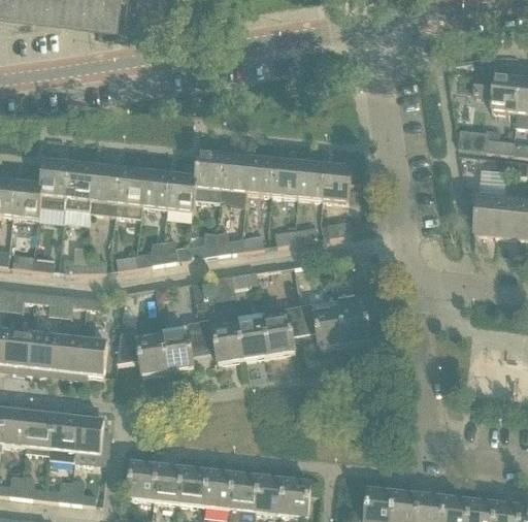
[(18,0),(78,7),(77,13),(119,18),(121,0),(18,0)]
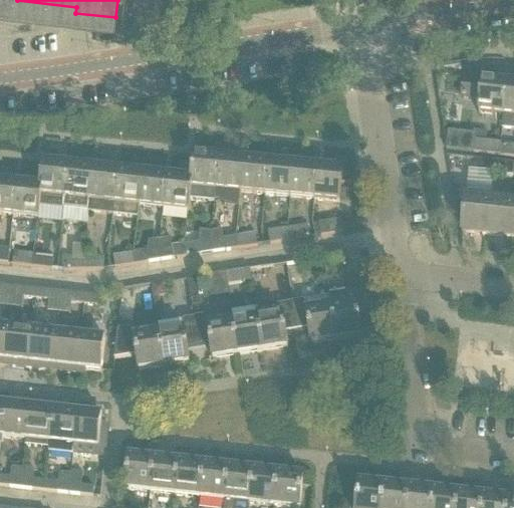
[(479,108),(503,111),(507,81),(484,78),(485,77),(483,76),(483,78),(465,76),(463,94),(481,96),(479,108)]
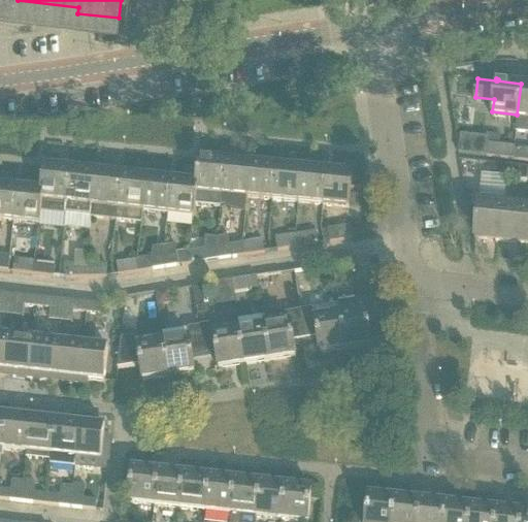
[(517,115),(516,128),(527,129),(527,84),(521,84),(517,115)]
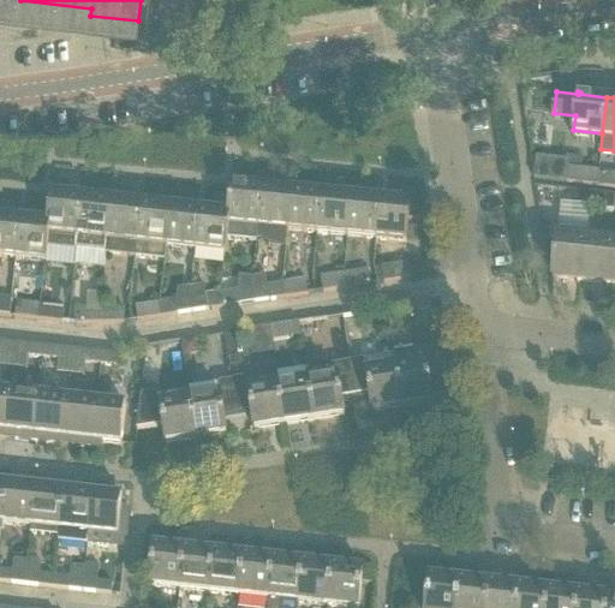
[(536,153),(533,174),(567,178),(590,180),(590,179),(592,166),(568,164),(568,156),(536,153)]
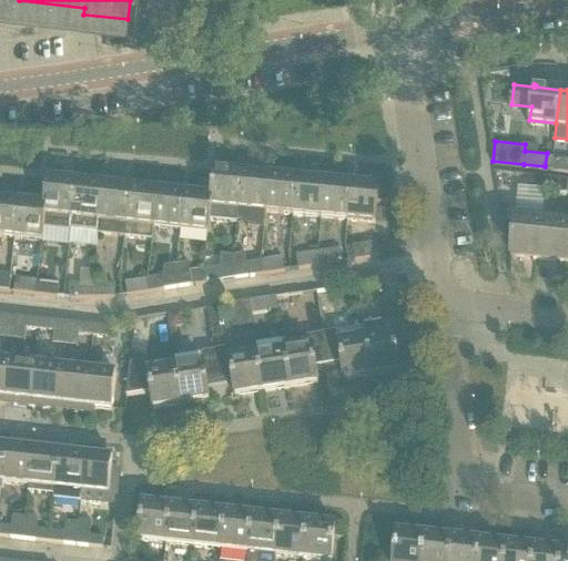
[(567,154),(558,154),(556,166),(561,167),(567,167),(567,154)]
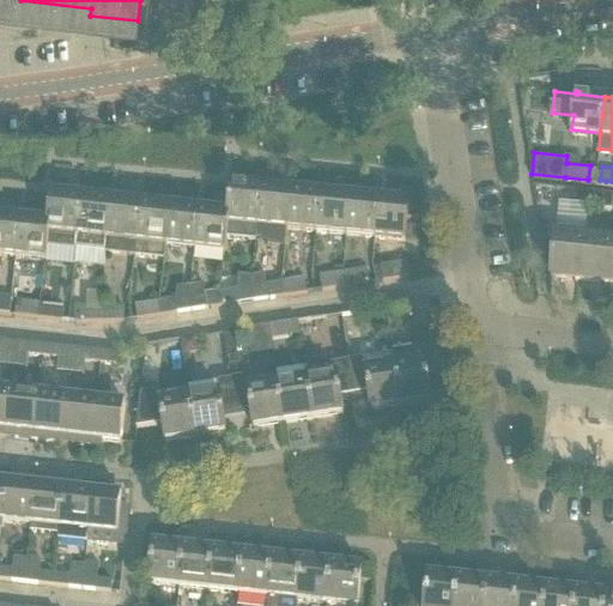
[(228,210),(225,232),(255,236),(255,234),(261,186),(232,182),(234,180),(231,180),(228,210)]
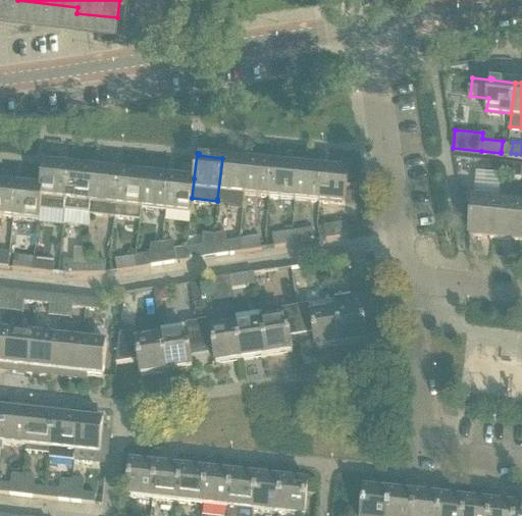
[(482,169),(501,171),(503,159),(484,157),(482,169)]
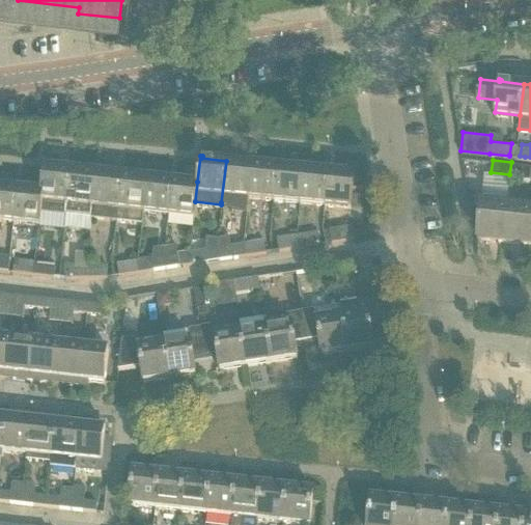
[(226,161),(221,202),(228,203),(228,209),(246,211),(248,194),(252,161),(251,161),(251,163),(226,161)]
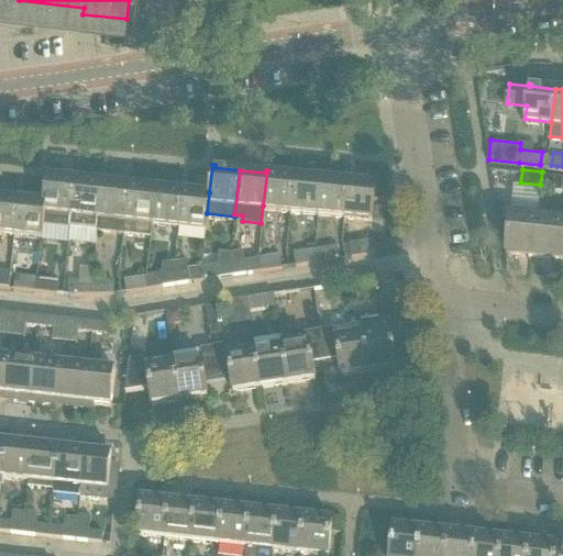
[(267,170),(263,206),(290,208),(294,175),(267,173),(267,170)]
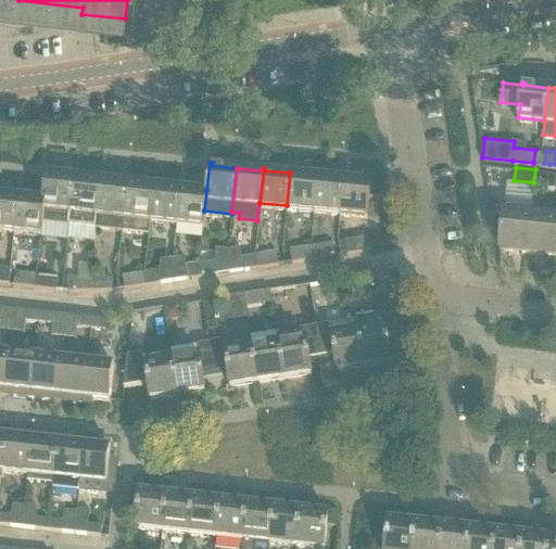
[(555,171),(535,169),(533,182),(555,186),(555,183),(555,171)]
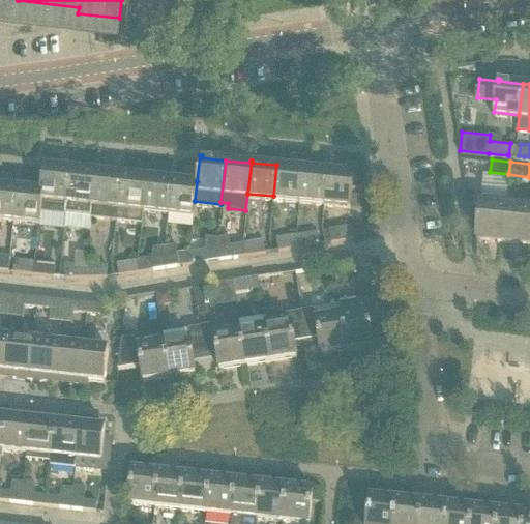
[(42,188),(40,209),(64,211),(69,168),(46,165),(46,163),(43,163),(40,188),(42,188)]
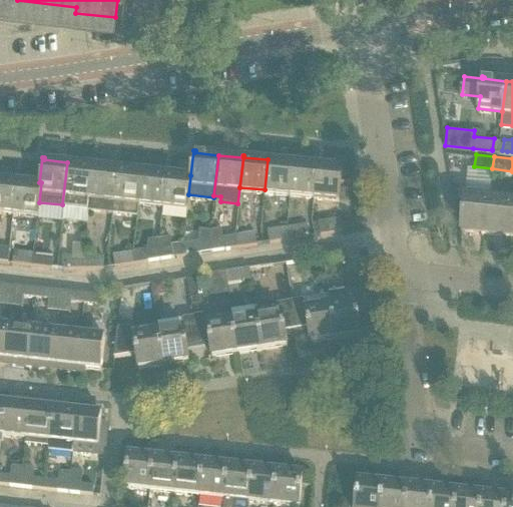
[(292,162),(268,159),(265,189),(289,192),(293,160),(292,160),(292,162)]
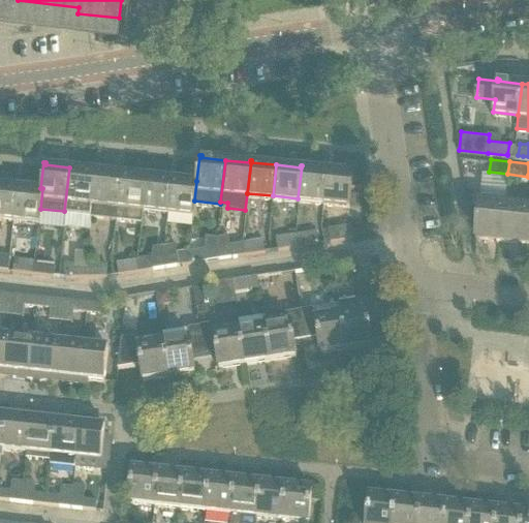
[(303,165),(302,165),(298,198),(323,202),(327,170),(302,167),(303,165)]
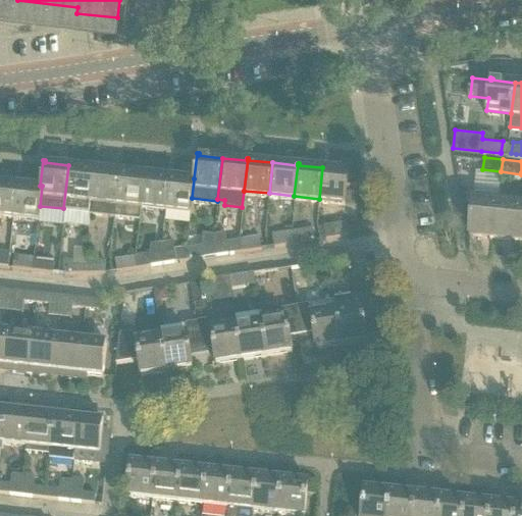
[(68,165),(63,208),(89,211),(94,166),(93,166),(93,167),(68,165)]
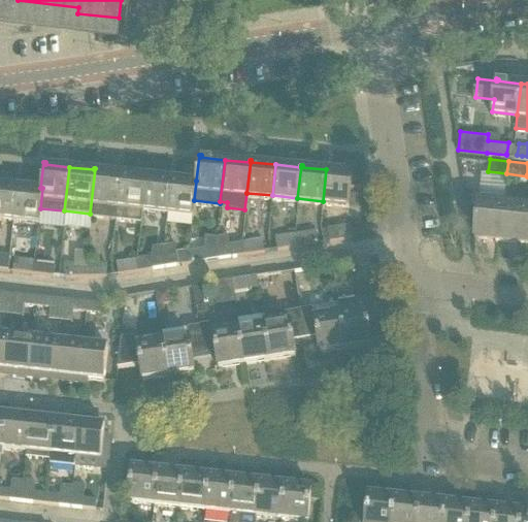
[(95,168),(90,214),(116,216),(116,213),(120,172),(96,169),(96,168),(95,168)]
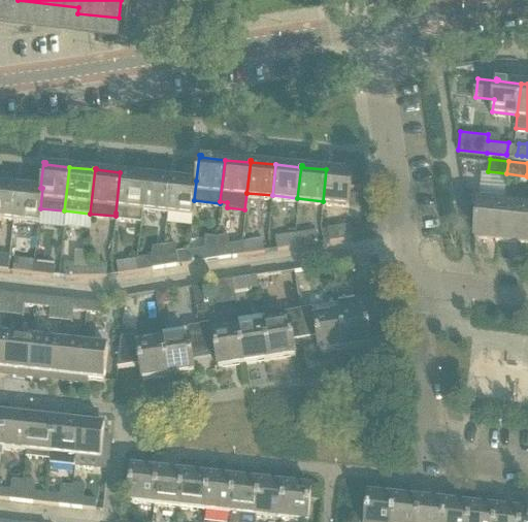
[(351,172),(326,169),(323,201),(349,204),(353,170),(351,170),(351,172)]
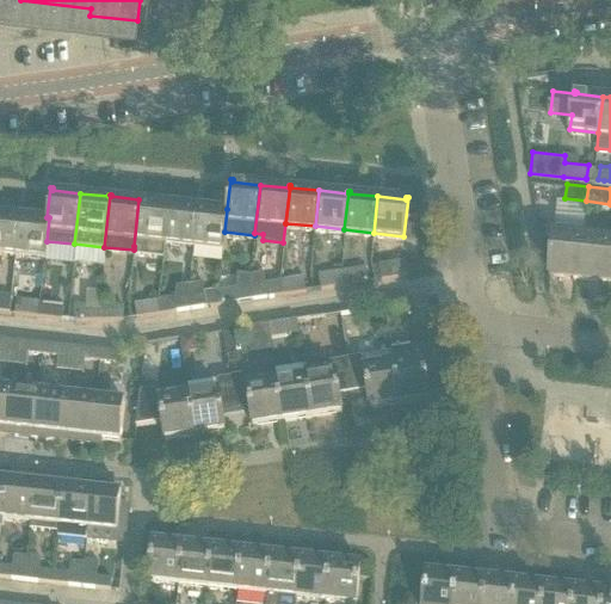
[(134,246),(134,250),(162,253),(164,250),(165,240),(168,201),(167,201),(167,203),(139,199),(134,246)]
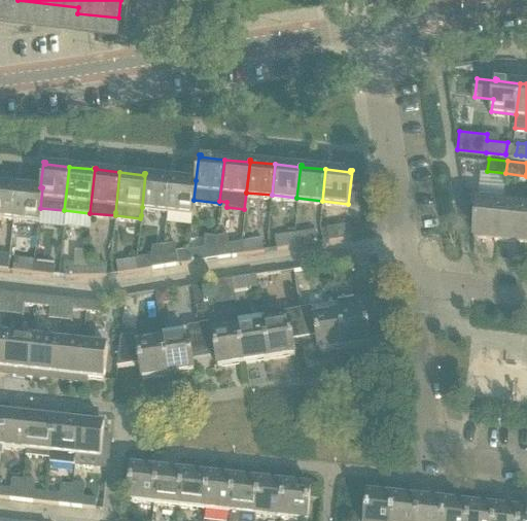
[(146,173),(145,173),(142,207),(168,209),(171,178),(146,175),(146,173)]
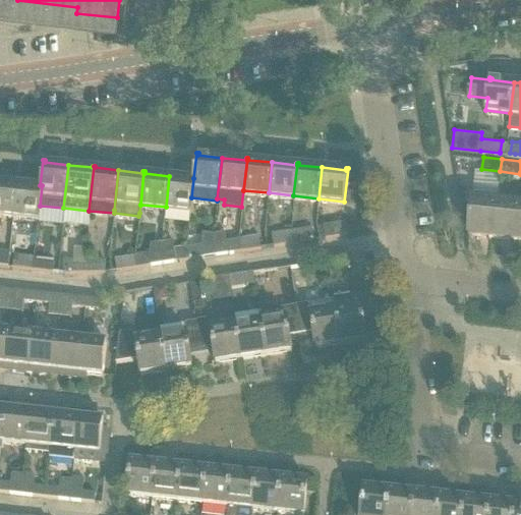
[(169,176),(166,207),(190,210),(191,197),(193,178),(169,176)]
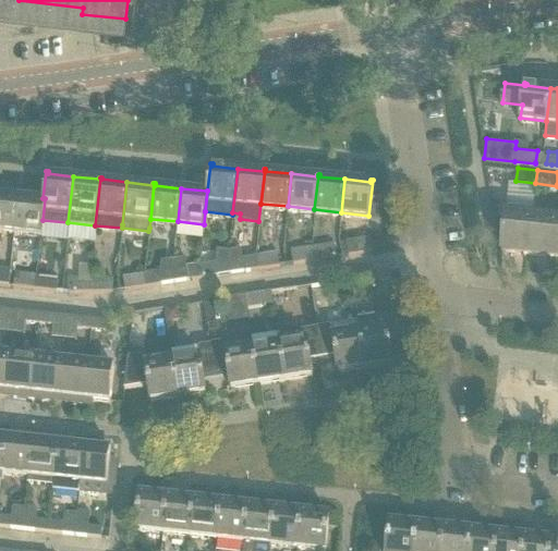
[(0,227),(14,229),(17,196),(0,193),(0,227)]
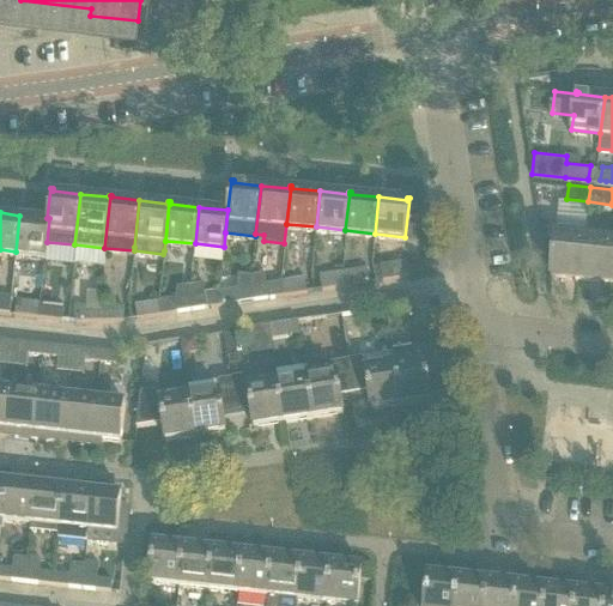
[(16,252),(46,255),(47,242),(49,218),(47,218),(19,216),(16,252)]
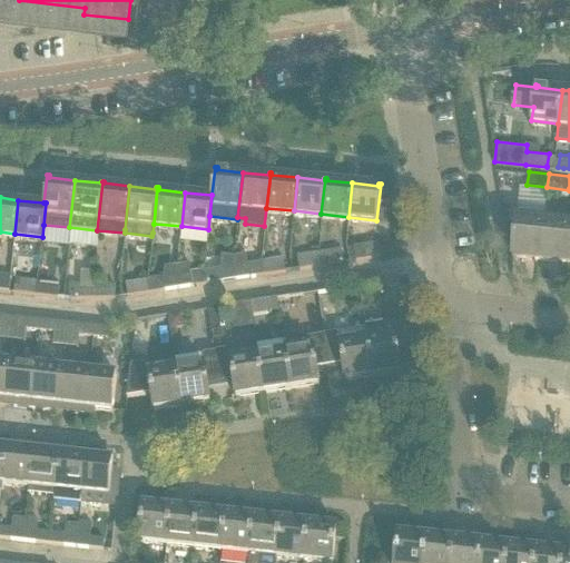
[(514,253),(539,255),(543,218),(519,215),(519,214),(517,214),(512,254),(513,255),(514,253)]
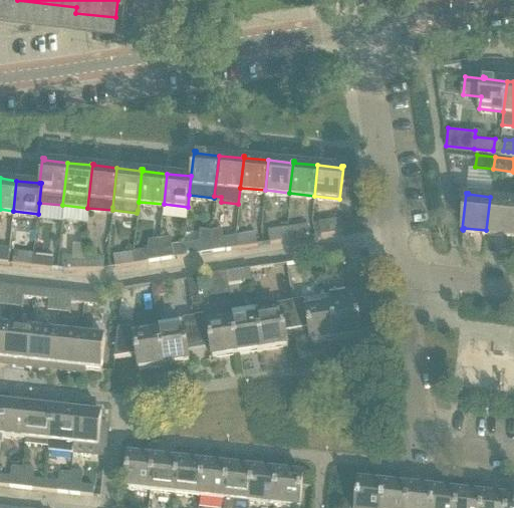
[(513,199),(490,197),(486,230),(510,233),(513,202),(513,199)]
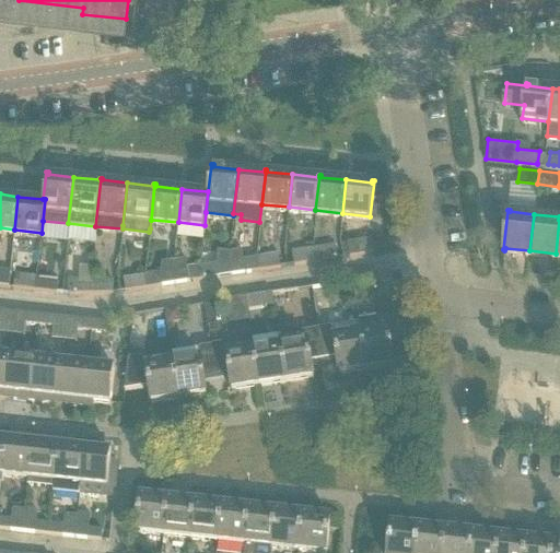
[(347,239),(349,251),(375,248),(373,234),(347,239)]
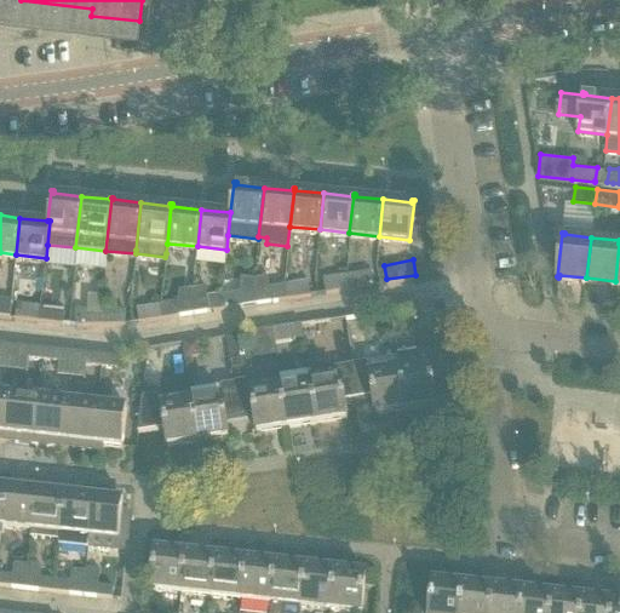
[(371,267),(348,270),(348,273),(349,285),(373,281),(371,267)]
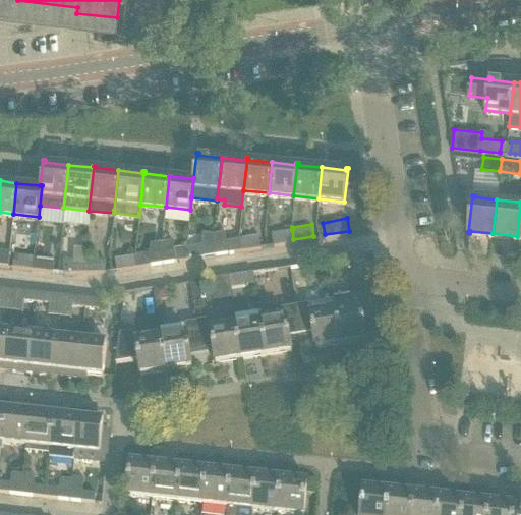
[(292,229),(292,227),(272,230),(274,242),(293,239),(292,229)]
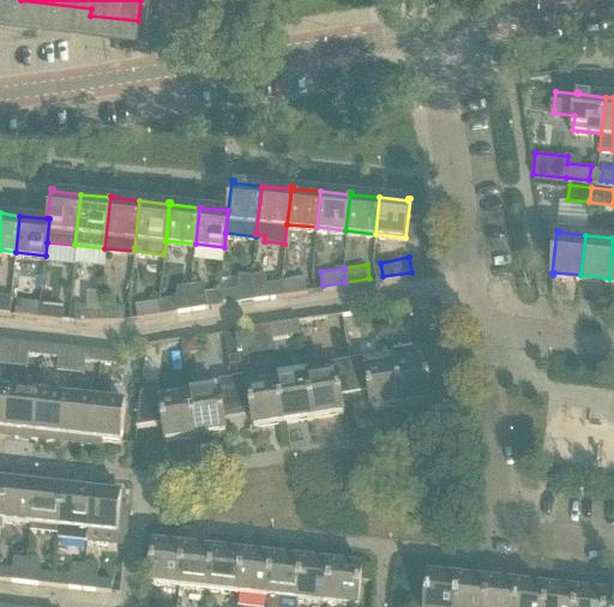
[(265,270),(252,272),(253,296),(283,292),(282,280),(282,278),(266,281),(265,270)]
